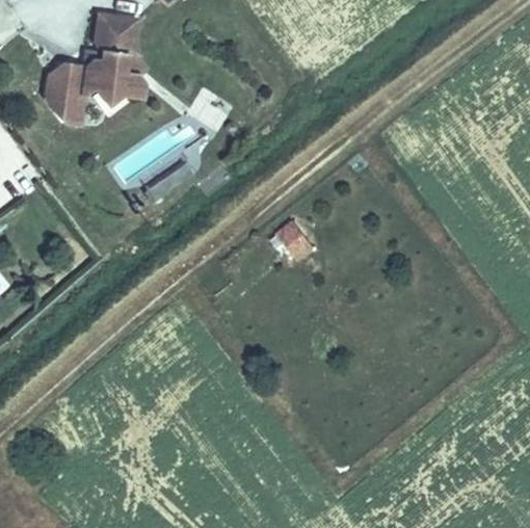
[(138,19),(100,12),(96,41),(102,50),(103,51),(102,59),(95,58),(87,66),(82,64),(64,62),(50,73),(46,96),(65,122),(82,110),(84,95),(96,85),(100,89),(99,90),(109,104),(123,95),(143,97),(146,83),(138,74),(126,72),(128,54),(134,50),(138,19)]
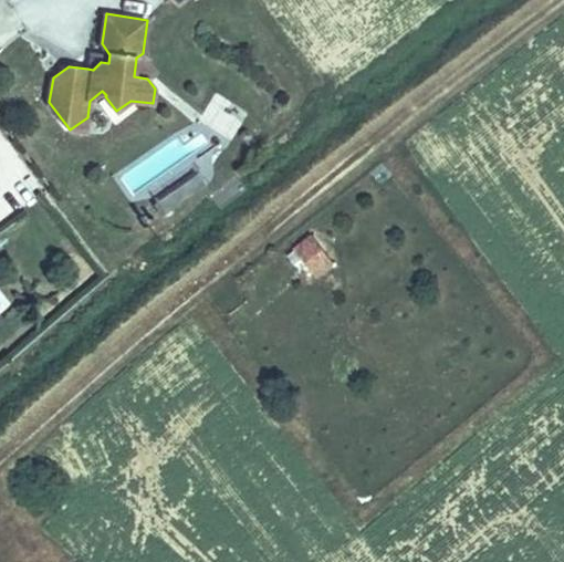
[(108,53),(90,50),(87,69),(93,70),(101,62),(108,63),(110,54),(108,53)]
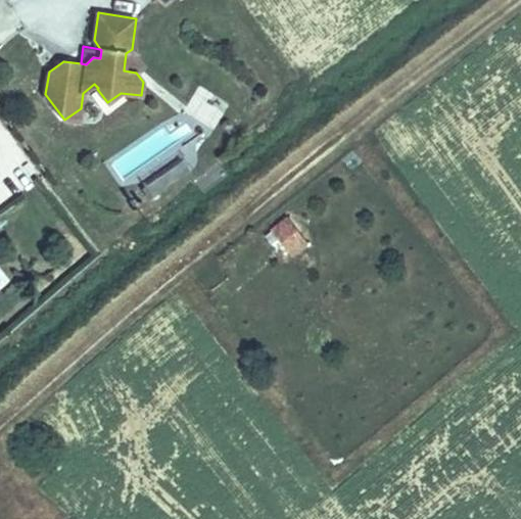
[(132,49),(126,53),(124,71),(136,73),(143,67),(132,49)]
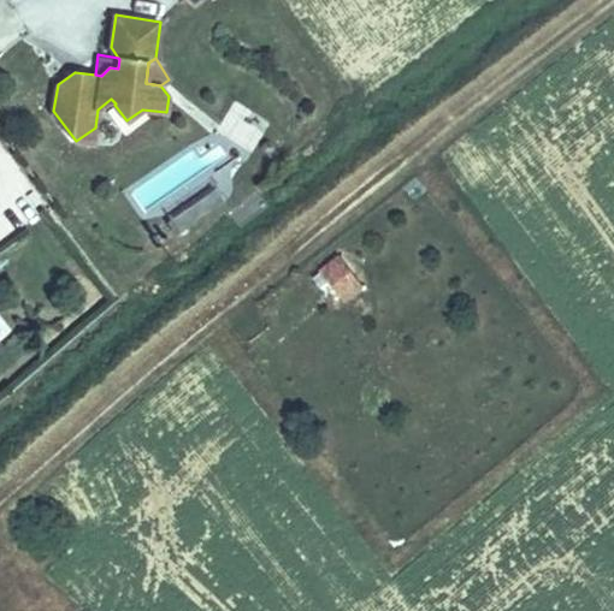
[(234,95),(219,128),(257,146),(271,113),(234,95)]
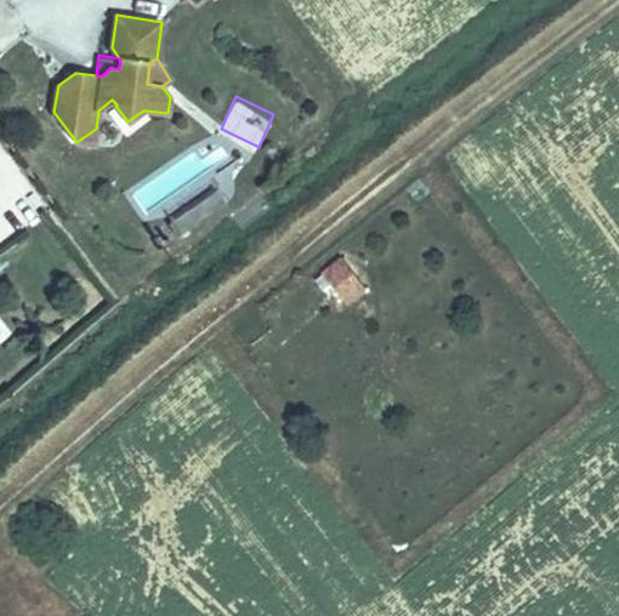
[(96,129),(77,142),(94,144),(96,129)]
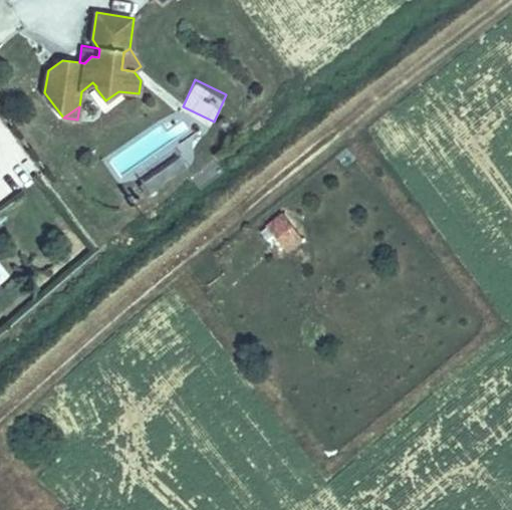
[(200,185),(225,168),(216,155),(191,172),(200,185)]
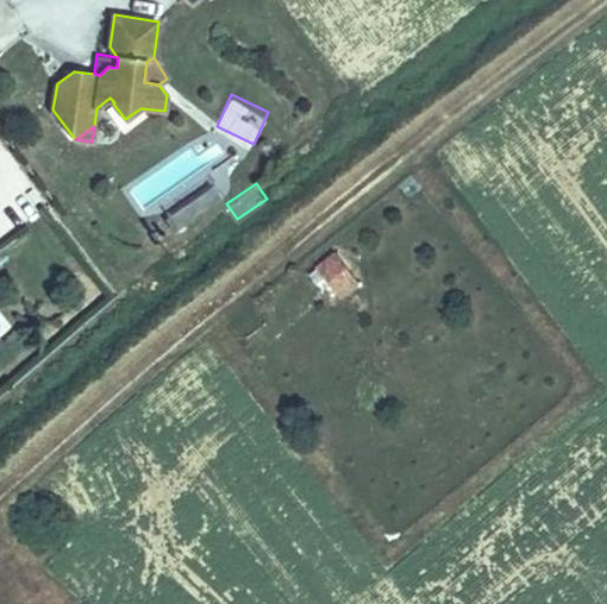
[(168,216),(180,233),(224,201),(212,186),(168,216)]
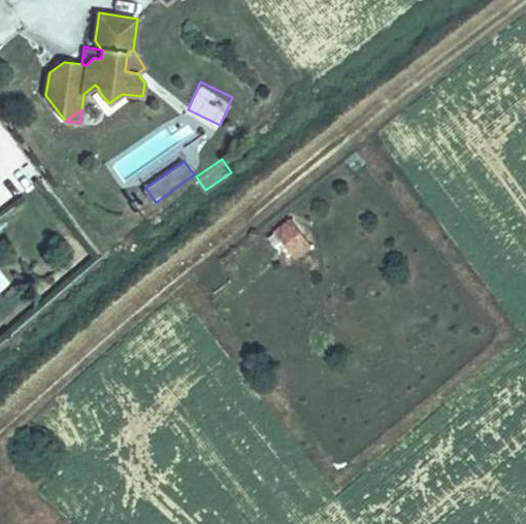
[(290,211),(270,229),(296,257),(316,239),(290,211)]
